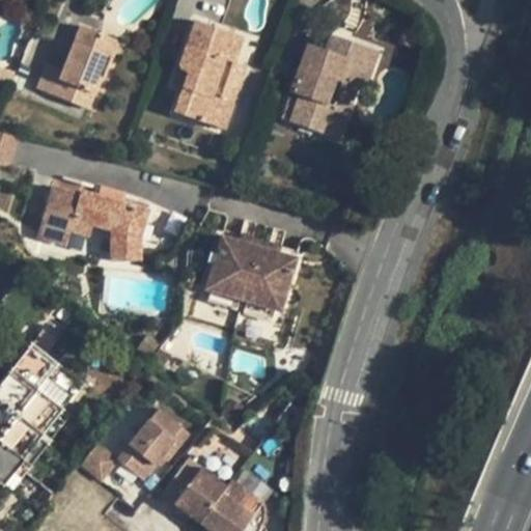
[(182,87),(173,112),(223,129),(232,103),(220,99),(232,61),(241,37),(193,21),(178,66),(188,70),(182,87)]
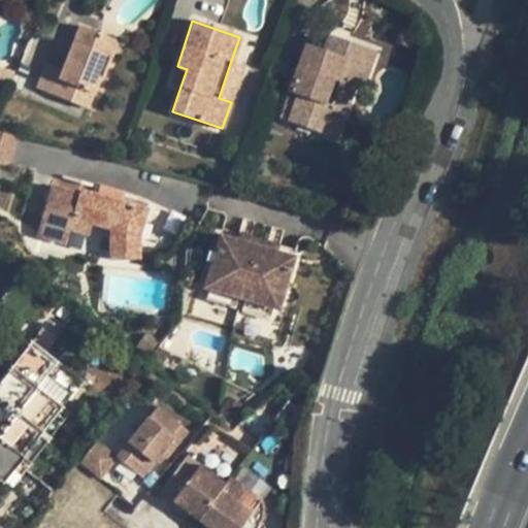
[(95,52),(101,35),(94,32),(79,27),(63,70),(46,65),(36,90),(87,109),(99,77),(103,78),(110,57),(95,52)]
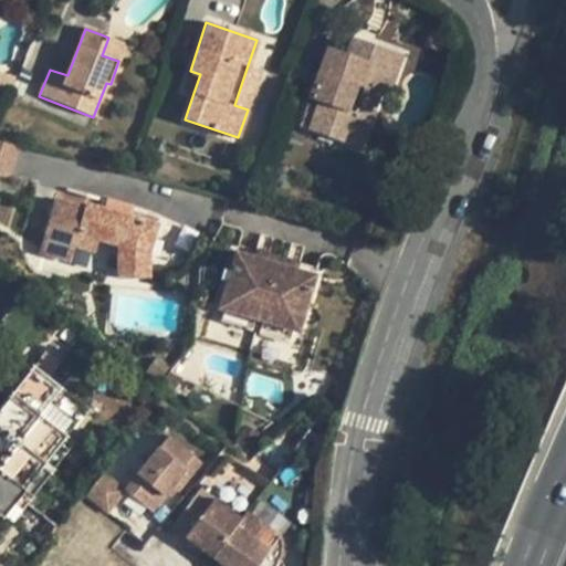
[(125,44),(108,38),(102,55),(118,61),(125,44)]
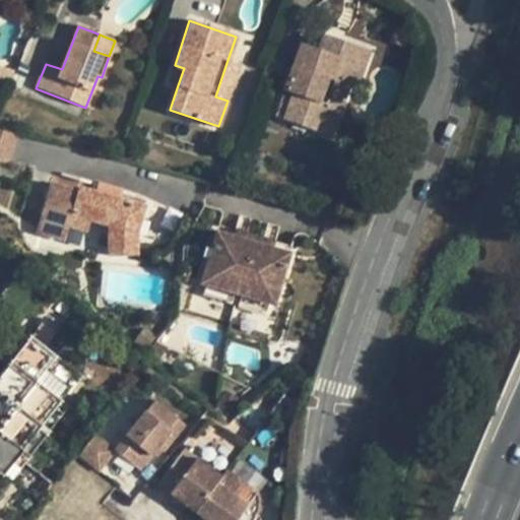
[(325,35),(319,50),(335,56),(341,42),(325,35)]
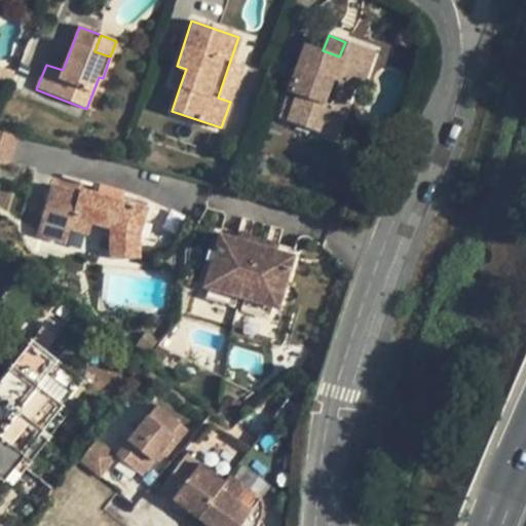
[(297,96),(288,122),(322,134),(332,108),(343,112),(353,85),(359,73),(366,76),(374,51),(345,42),(339,57),(323,50),(303,43),(287,91),(297,96)]
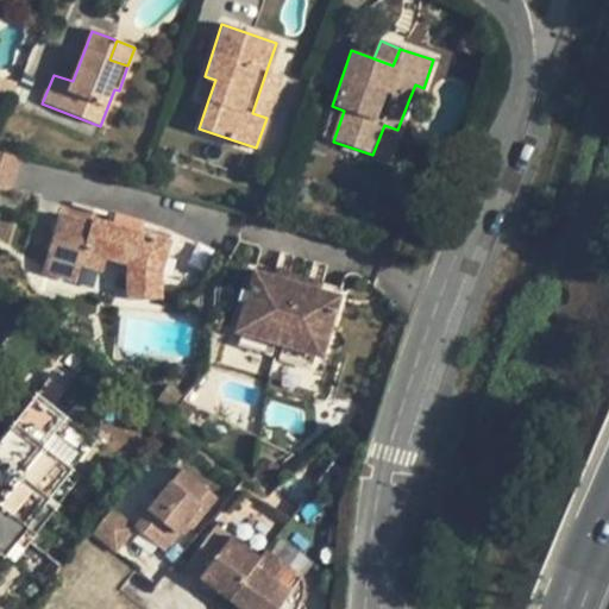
[(282,76),(267,70),(252,113),(267,118),(282,76)]
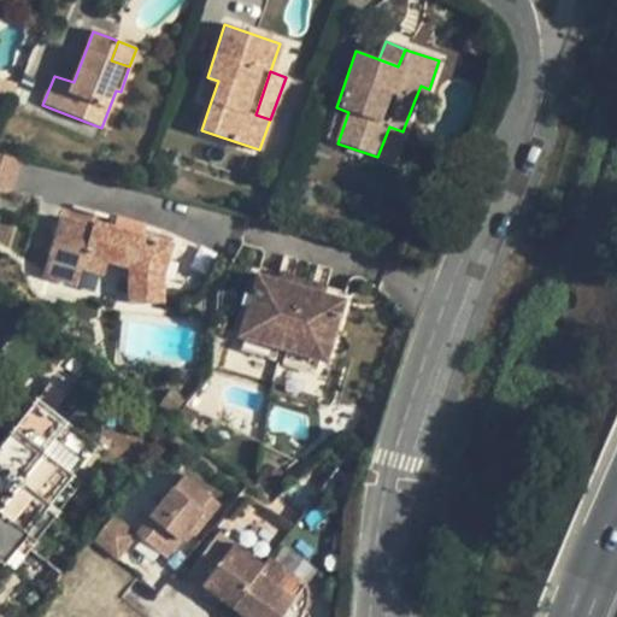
[(211,101),(218,81),(207,77),(200,98),(211,101)]
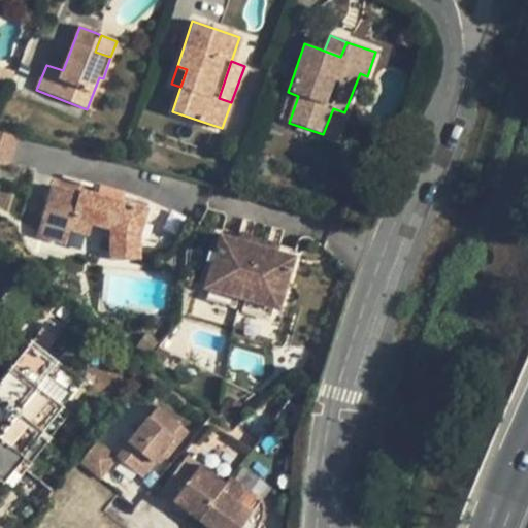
[(0,87),(6,90),(11,78),(0,72),(0,87)]
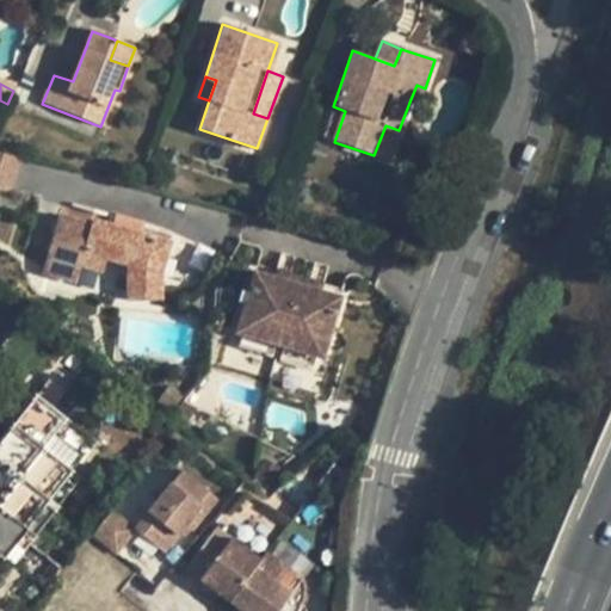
[(417,85),(411,99),(419,103),(425,88),(417,85)]
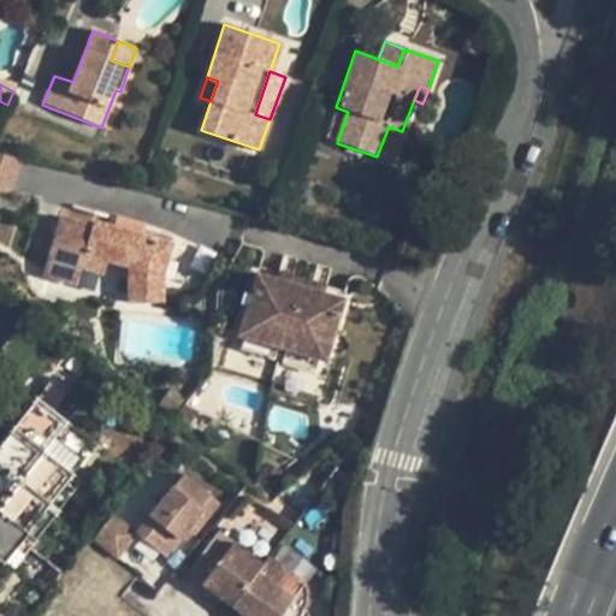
[(325,140),(337,143),(348,112),(336,107),(325,140)]
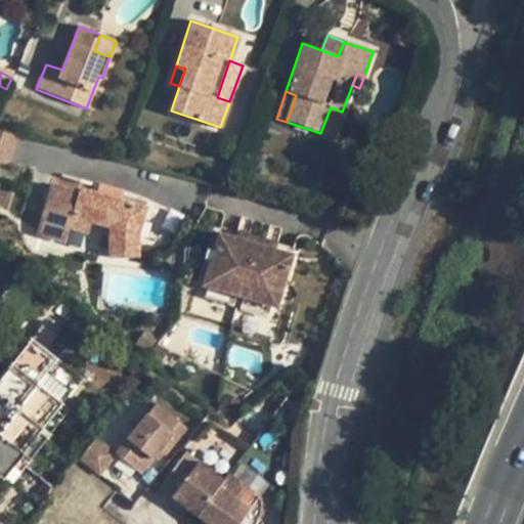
[(331,107),(320,133),(333,137),(342,112),(331,107)]
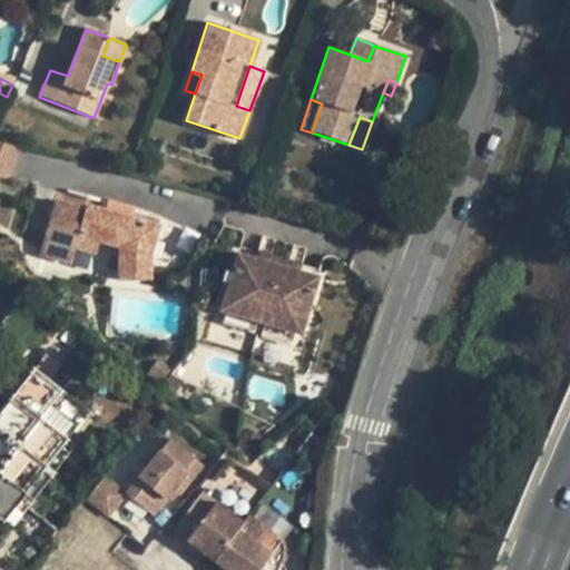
[(0,141),(0,178),(8,182),(16,147),(0,141)]
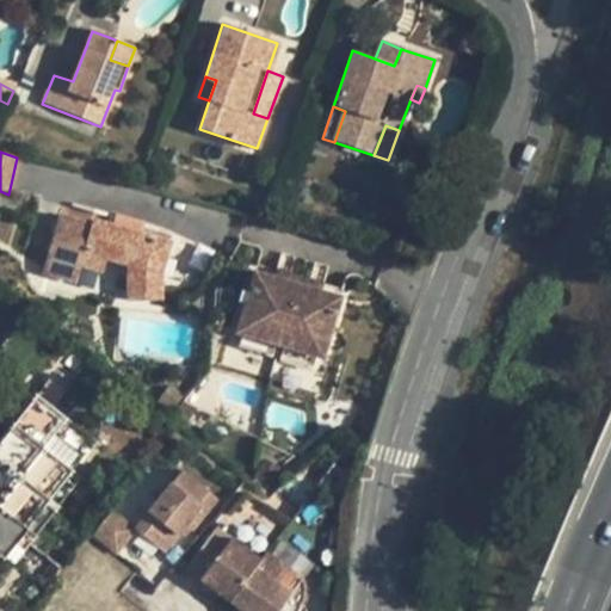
[(57,214),(41,275),(72,285),(76,266),(81,250),(105,258),(125,264),(127,291),(160,290),(160,269),(167,242),(139,234),(142,223),(115,216),(112,224),(91,220),(90,223),(57,214)]
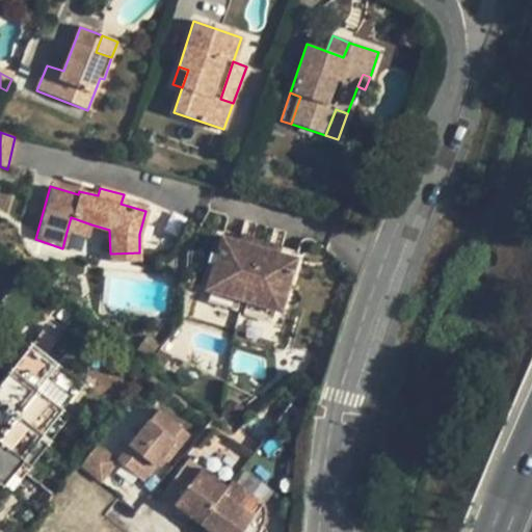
[(87,238),(91,224),(71,217),(67,232),(87,238)]
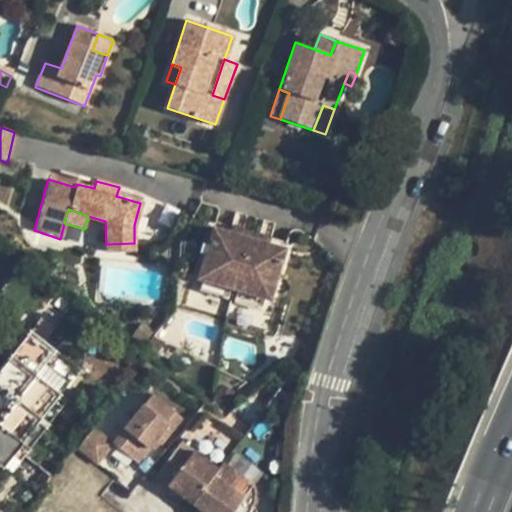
[(233,298),(236,289),(265,298),(270,300),(286,249),(270,244),(233,232),(214,226),(198,277),(201,278),(229,287),(226,296),(233,298)]
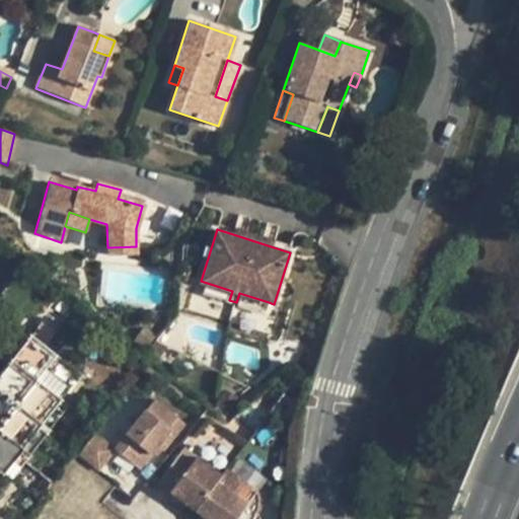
[(238,229),(236,235),(274,247),(275,241),(238,229)]
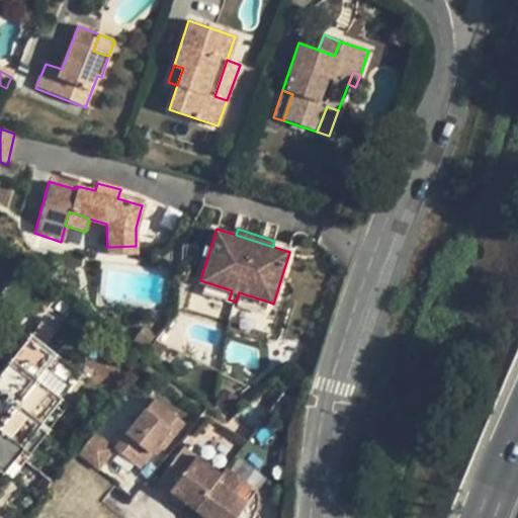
[(136,255),(136,246),(107,247),(107,256),(136,255)]
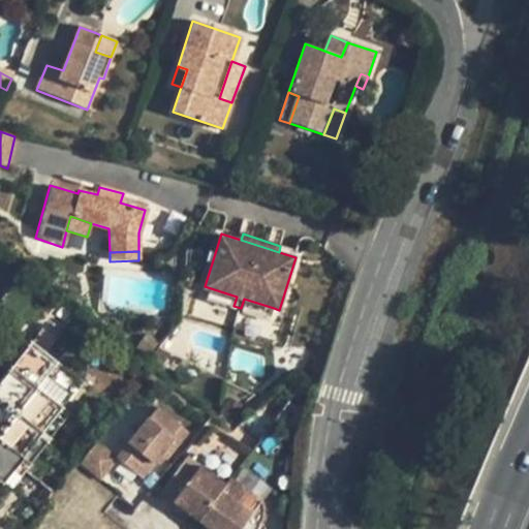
[(234,306),(237,297),(208,287),(205,297),(234,306)]
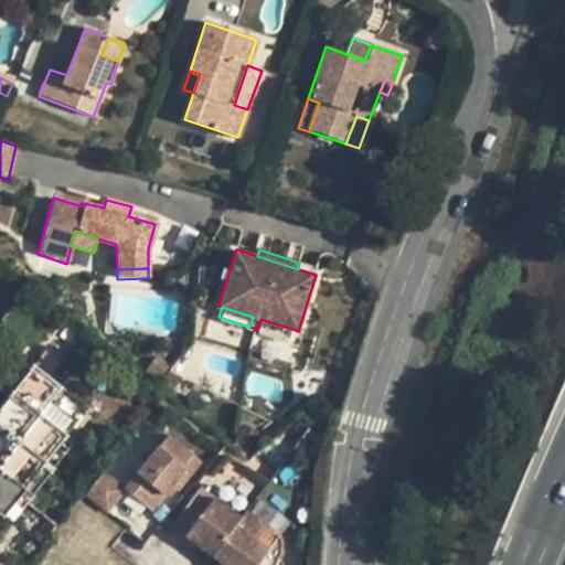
[(289,340),(292,329),(260,319),(257,329),(289,340)]
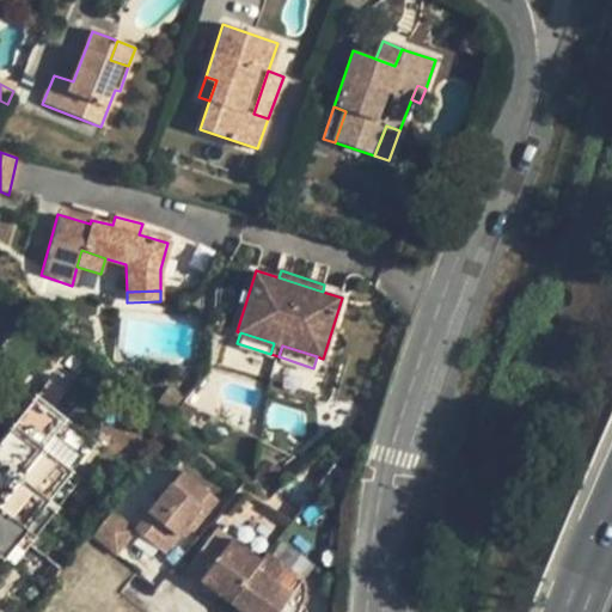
[(0,562),(93,441),(36,395),(0,440),(0,562)]
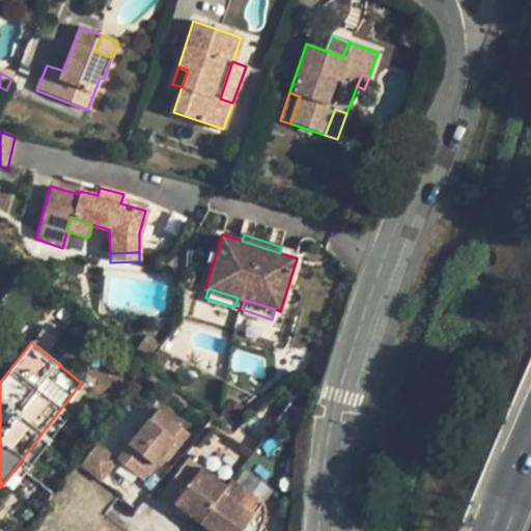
[(157,348),(146,362),(158,371),(168,358),(157,348)]
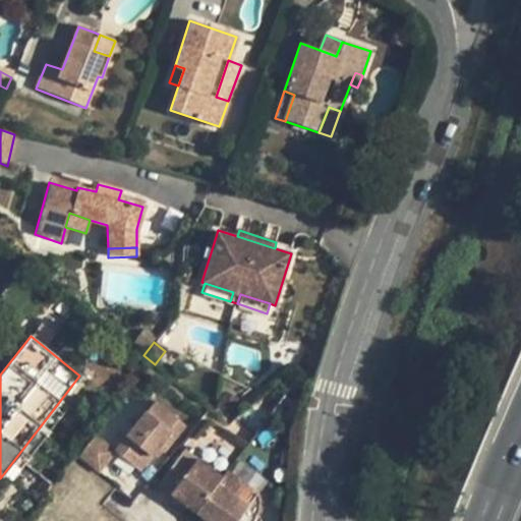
[(155,400),(115,450),(139,469),(158,447),(170,430),(168,428),(177,417),(155,400)]
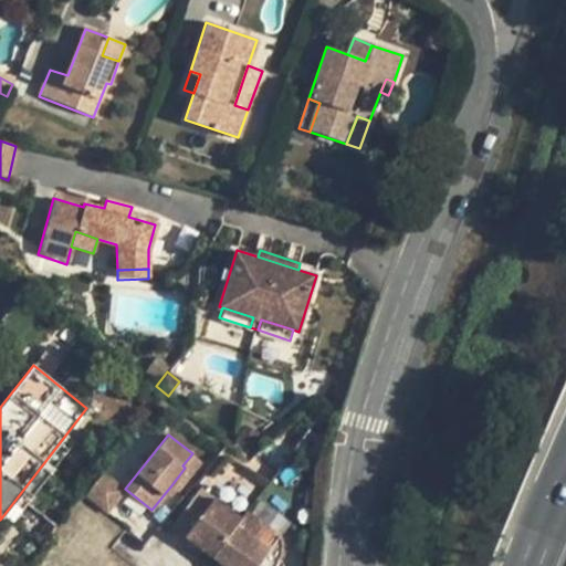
[(185,468),(171,485),(177,491),(201,460),(192,453),(182,465),(185,468)]
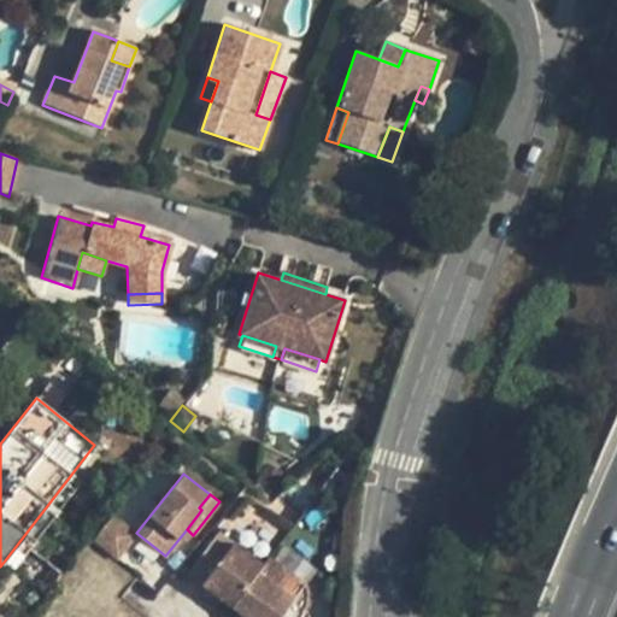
[(92,539),(118,558),(136,533),(112,515),(92,539)]
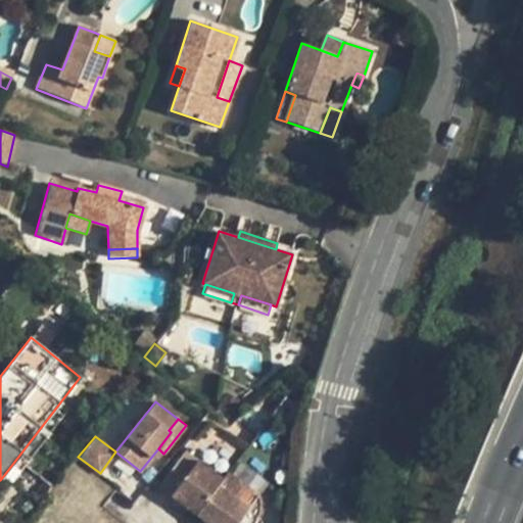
[(187,454),(163,485),(210,522),(238,522),(249,510),(221,487),(219,486),(223,481),(187,454)]
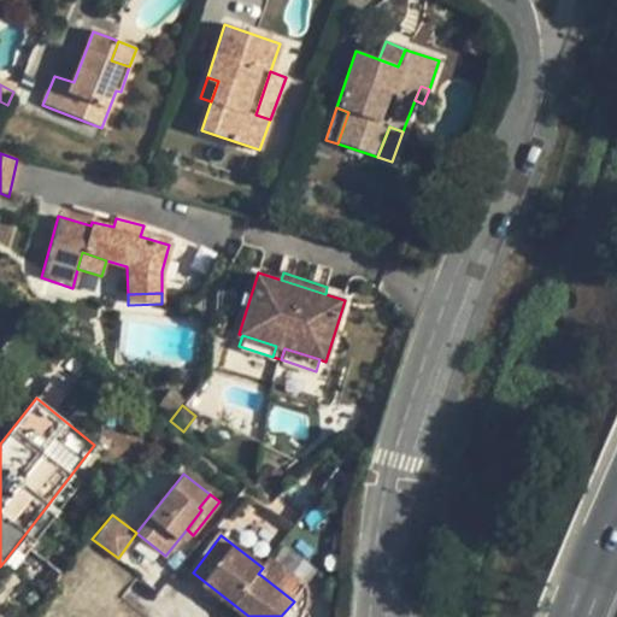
[(271,562),(260,575),(294,601),(306,588),(271,562)]
